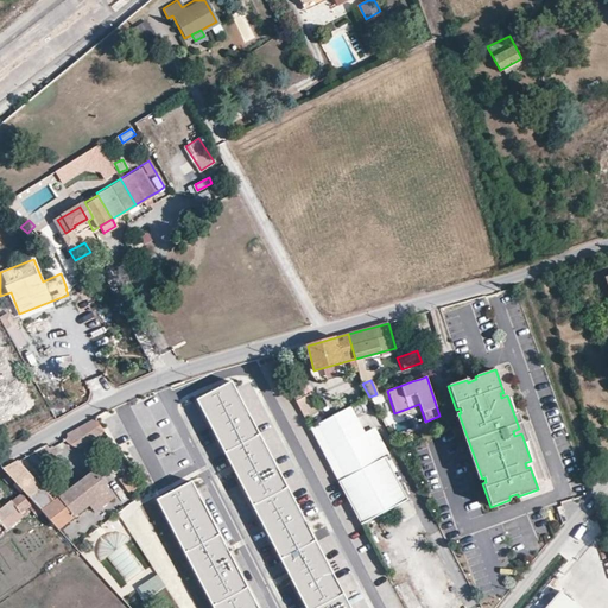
[(306,386),(292,392),(311,429),(330,419),(323,407),(318,410),(306,386)]
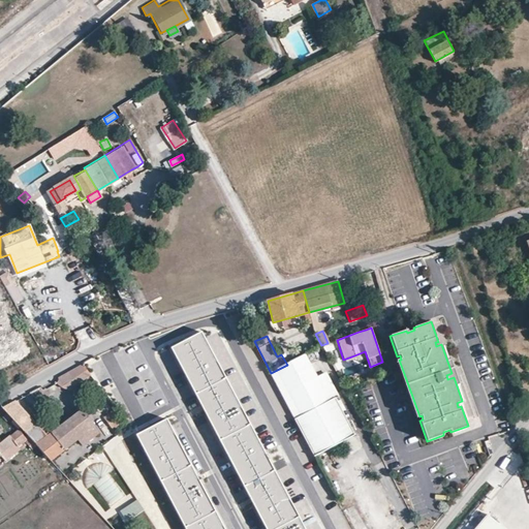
[(304,528),(205,340),(174,355),(266,528),(304,528)]
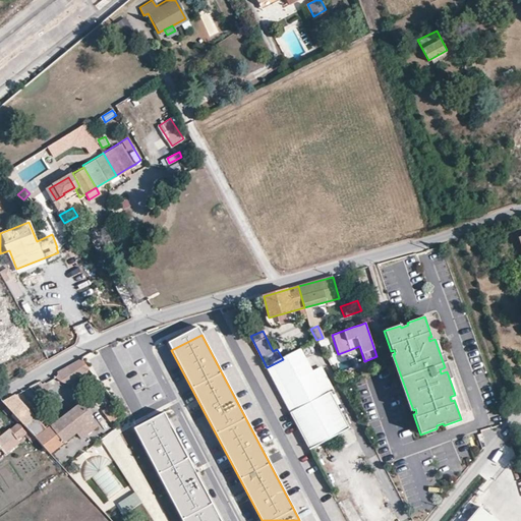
[(351,355),(361,352),(359,346),(349,350),(351,355)]
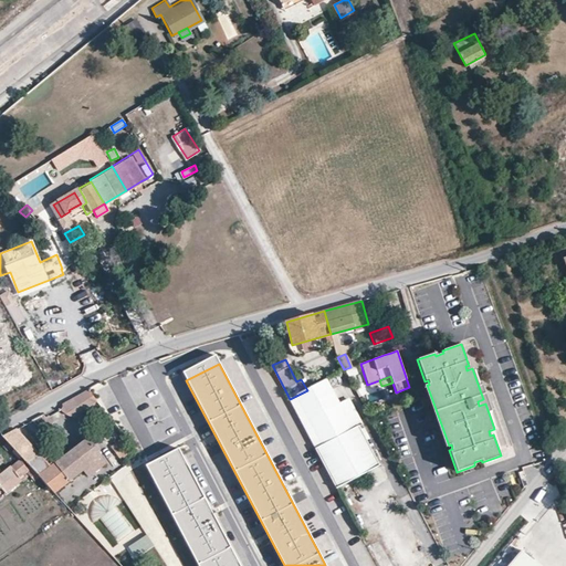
[(111,392),(104,379),(62,404),(60,410),(69,415),(75,416),(111,392)]
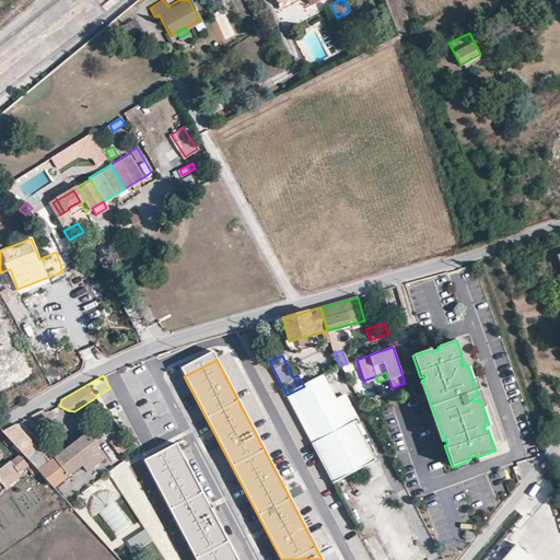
[(348,424),(323,376),(304,386),(287,395),(293,407),(299,404),(318,440),(348,424)]
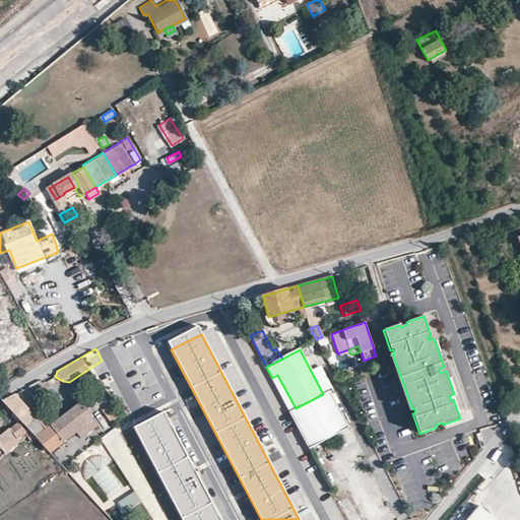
[(412,409),(392,353),(389,354),(409,410),(412,409)]
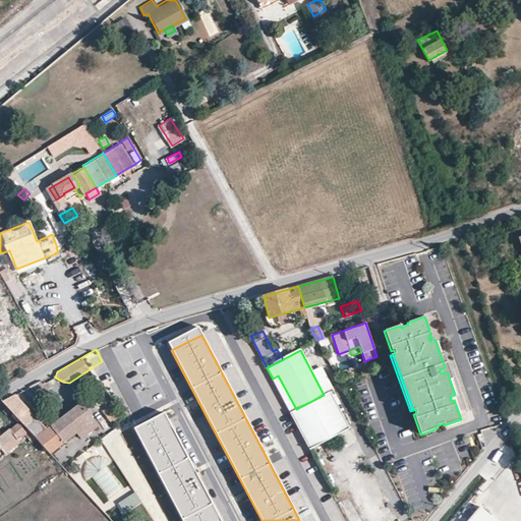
[(333,390),(321,367),(312,372),(324,395),(330,392),(333,390)]
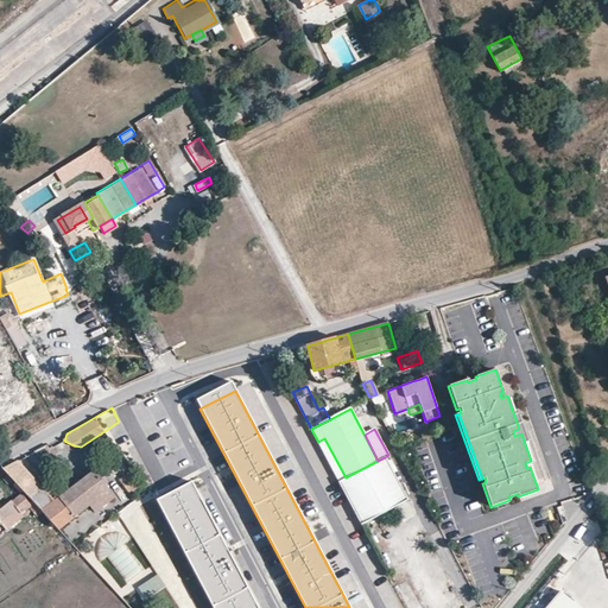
[(346,477),(324,438),(318,442),(339,481),(346,477)]
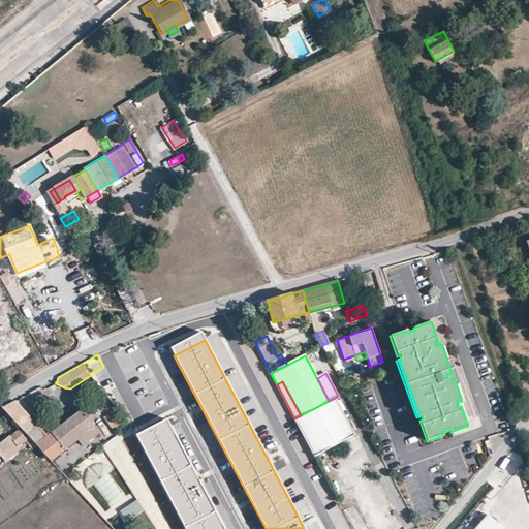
[(40,386),(26,396),(29,401),(34,398),(35,401),(47,395),(42,389),(40,386)]
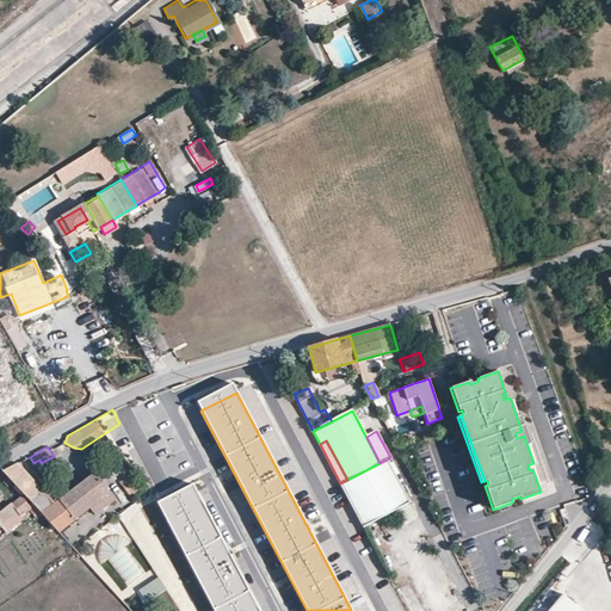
[(409,501),(387,460),(380,463),(347,480),(340,483),(363,526),(409,501)]
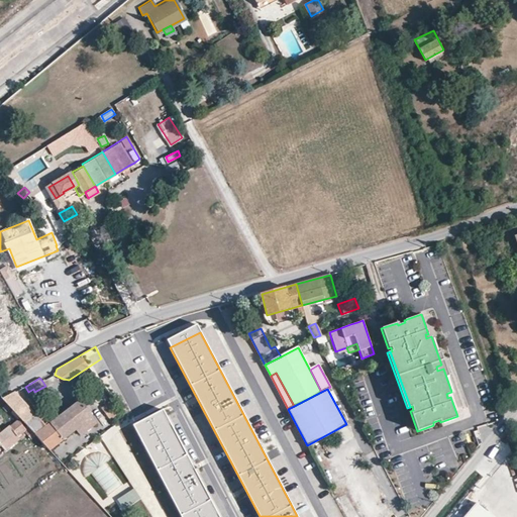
[(14,393),(3,399),(2,399),(25,423),(33,417),(14,393)]
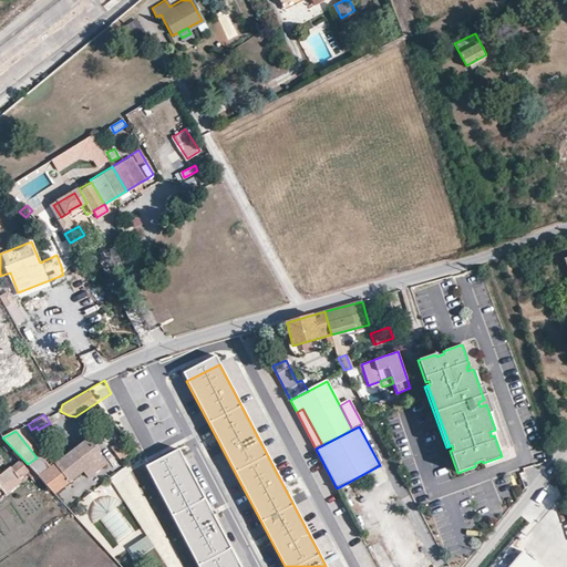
[(89,439),(55,463),(39,476),(52,491),(62,502),(74,493),(68,484),(102,455),(89,439)]
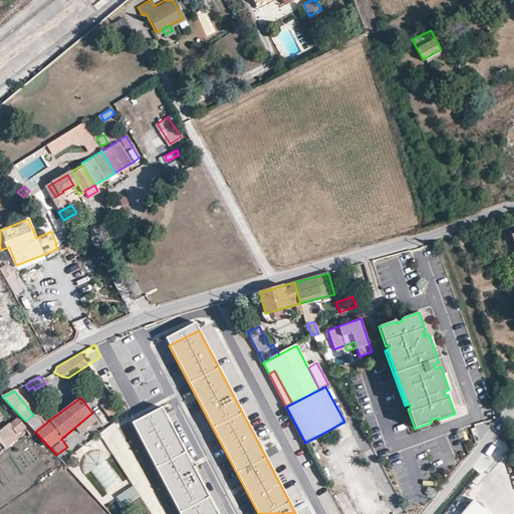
[(110,400),(102,407),(109,417),(117,410),(110,400)]
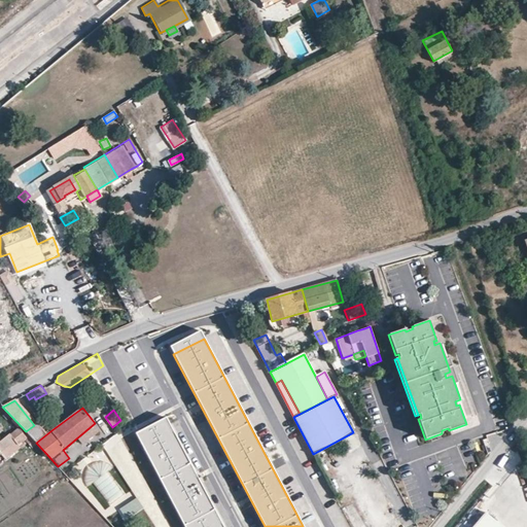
[(42,419),(34,425),(26,431),(31,436),(36,443),(51,430),(42,419)]
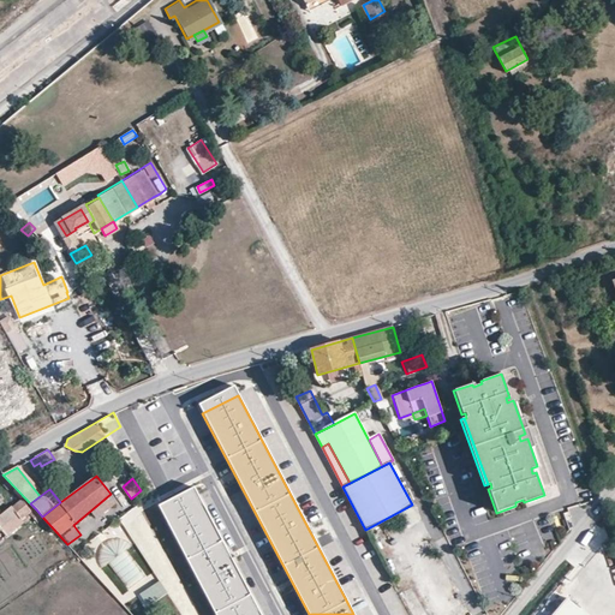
[(261,614),(197,493),(162,512),(216,614),(261,614)]
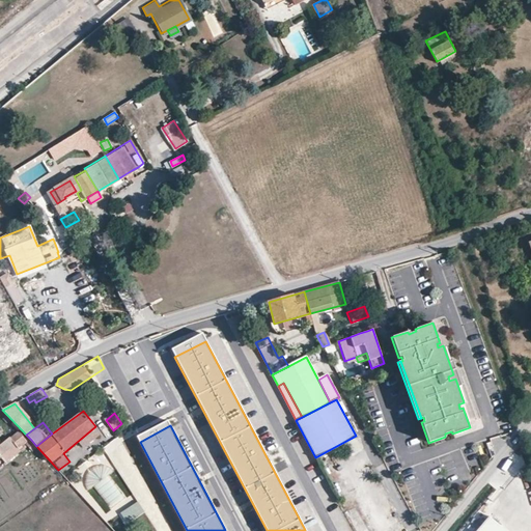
[(1,445),(0,445),(0,454),(2,457),(6,463),(21,451),(19,447),(27,441),(20,431),(11,439),(10,438),(1,445)]
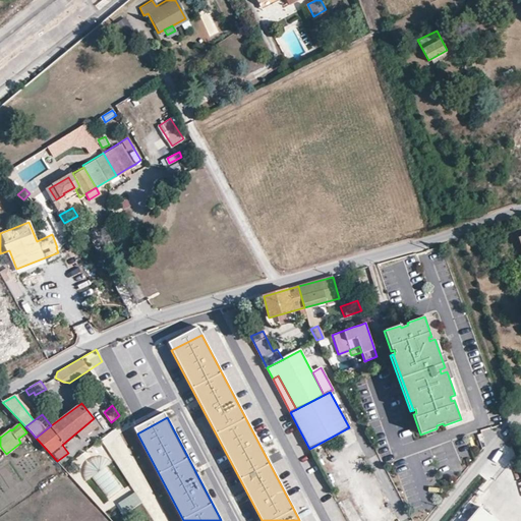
[(36,438),(31,431),(25,437),(32,443),(36,438)]
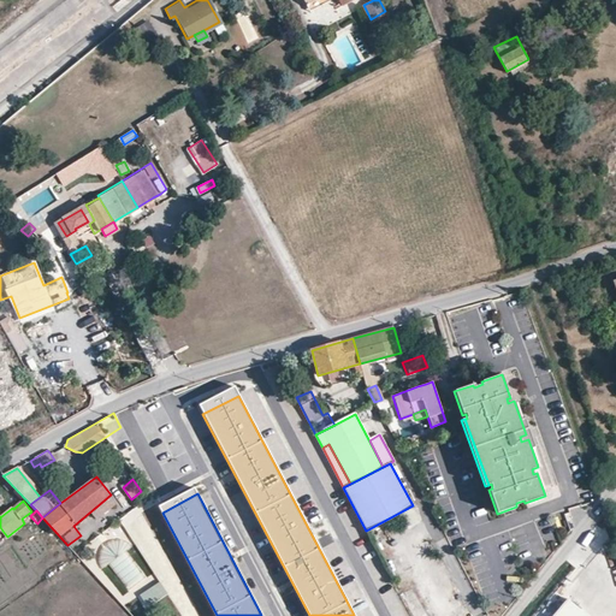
[(394,527),(378,533),(381,542),(397,535),(394,527)]
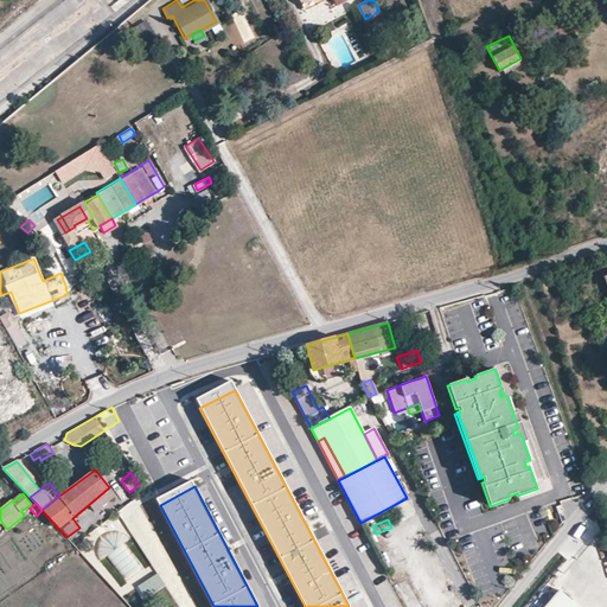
[(148,600),(166,583),(155,573),(139,589),(148,600)]
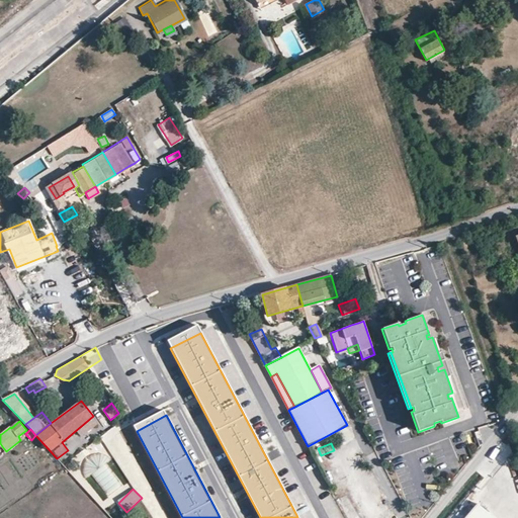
[(506,517),(481,496),(460,517),(506,517)]
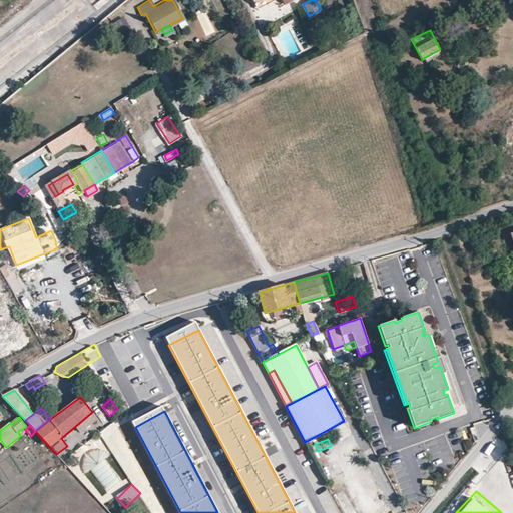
[(245,500),(238,505),(242,512),(248,512),(251,511),(245,500)]
